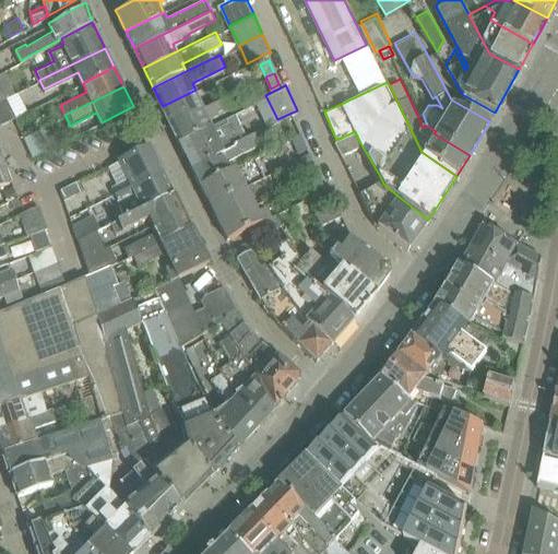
[(203,106),(196,90),(163,106),(170,122),(203,106)]
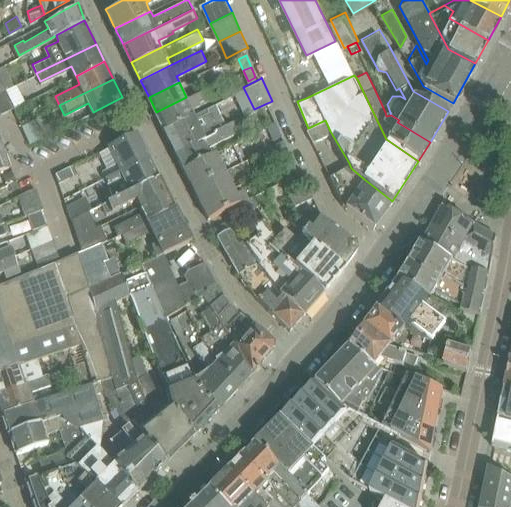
[(186,97),(156,112),(164,128),(194,112),(192,108),(222,93),(216,82),(186,97)]
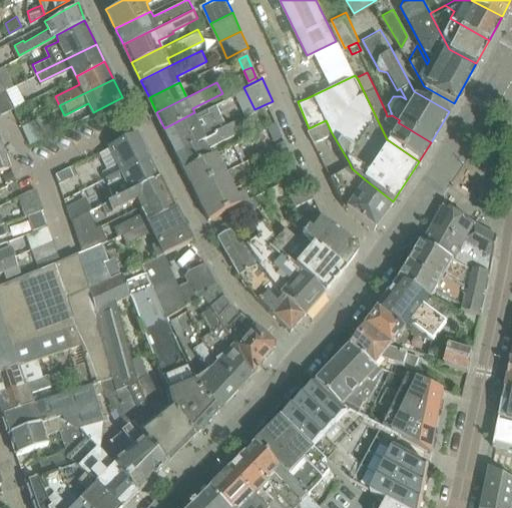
[(6,87),(0,89),(0,110),(1,112),(15,105),(14,104),(6,87)]
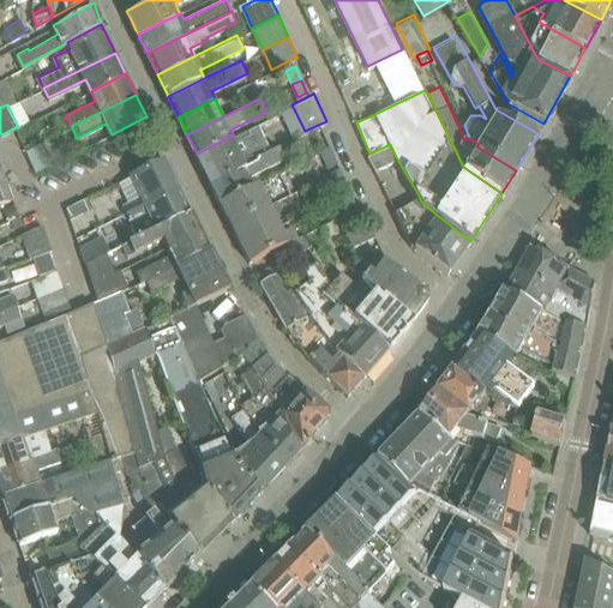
[(233,134),(197,154),(210,180),(258,156),(257,154),(271,148),(258,122),(233,134)]
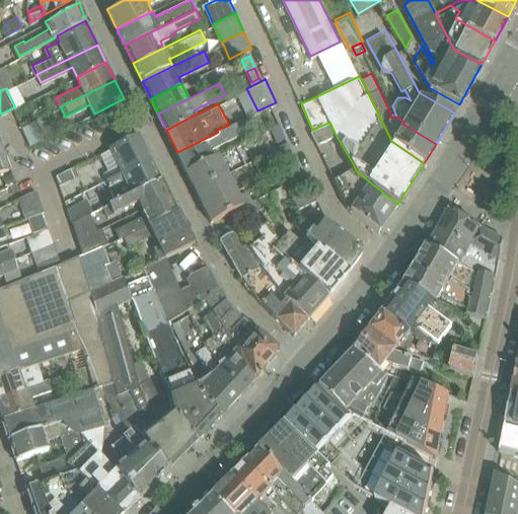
[(41,117),(22,125),(30,142),(49,134),(41,117)]
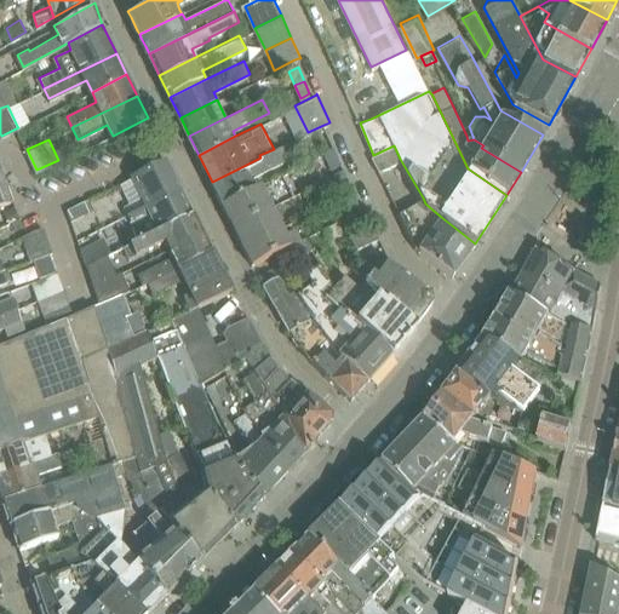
[(261,158),(212,182),(222,201),(256,183),(252,174),(293,154),(287,142),(274,149),(259,155),(261,158)]
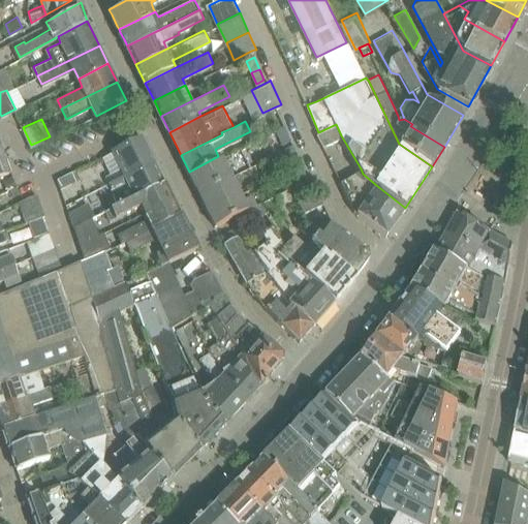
[(276,128),(282,142),(290,137),(284,124),(276,128)]
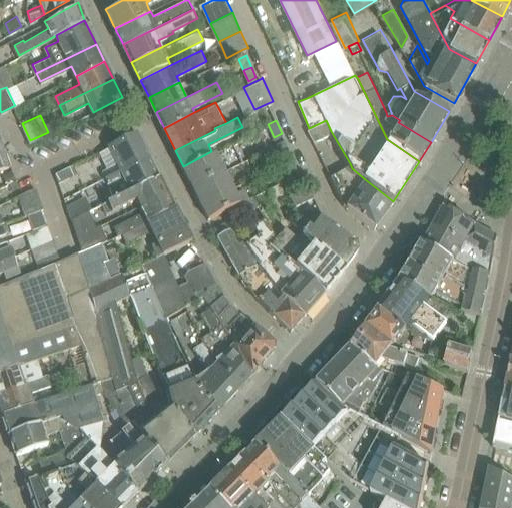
[(326,120),(309,128),(308,128),(314,140),(331,131),(326,120)]
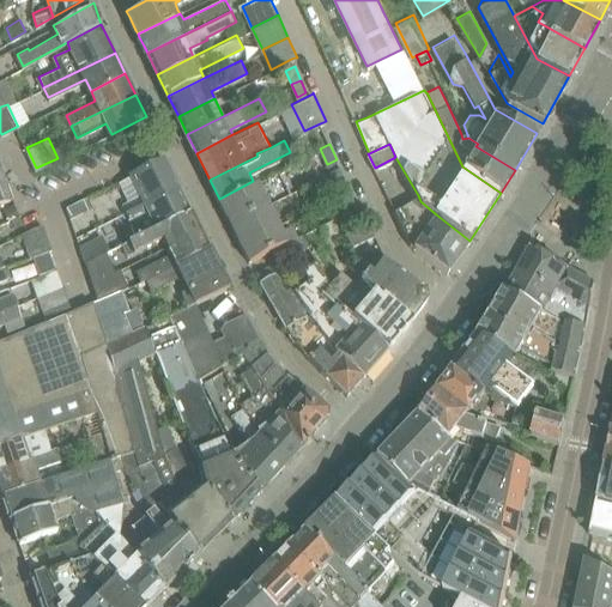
[(145,206),(181,188),(165,156),(129,173),(131,174),(120,180),(127,195),(132,198),(122,202),(128,216),(146,207),(145,206)]
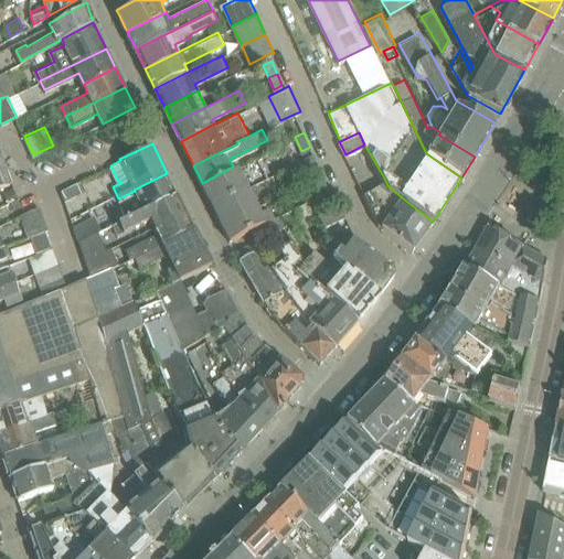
[(0,184),(11,181),(1,151),(0,151),(0,184)]
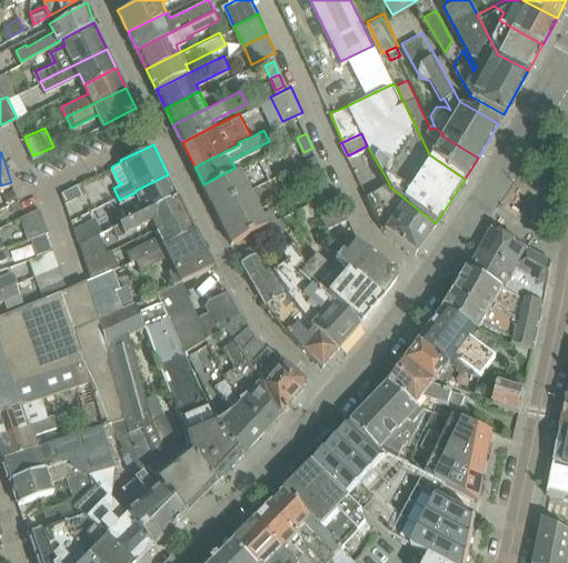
[(312,172),(321,169),(315,153),(306,158),(312,172)]
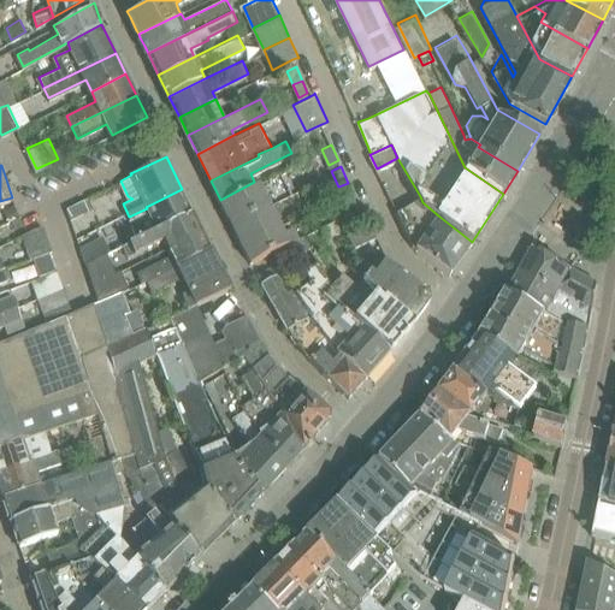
[(254,182),(220,200),(230,220),(270,201),(259,179),(254,182)]
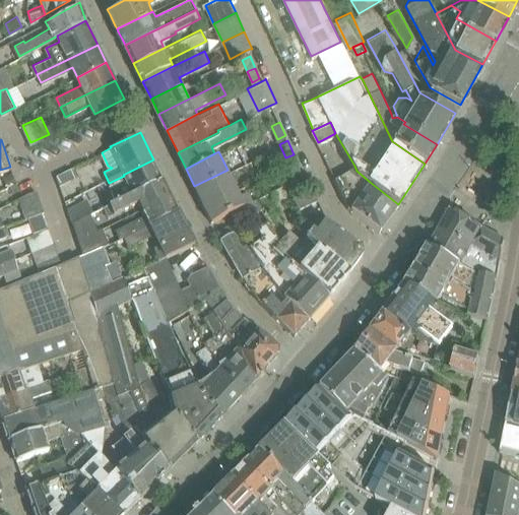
[(287,163),(293,174),(301,170),(296,158),(287,163)]
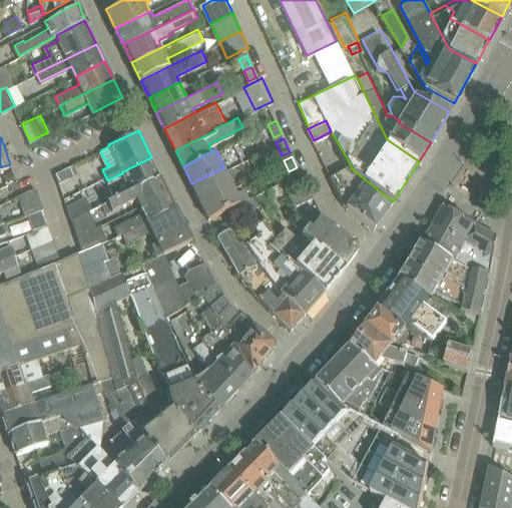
[(109,185),(114,196),(159,173),(151,157),(121,172),(122,173),(124,178),(109,185)]
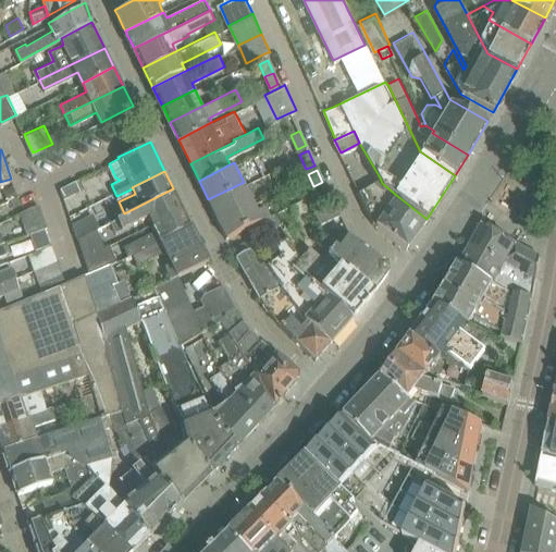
[(79,176),(60,186),(63,196),(85,185),(79,176)]
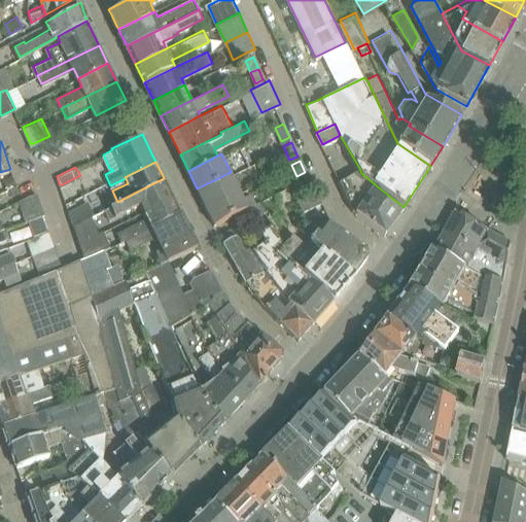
[(385,233),(404,207),(375,184),(361,173),(359,168),(344,176),(339,180),(353,209),(355,210),(355,211),(385,233)]
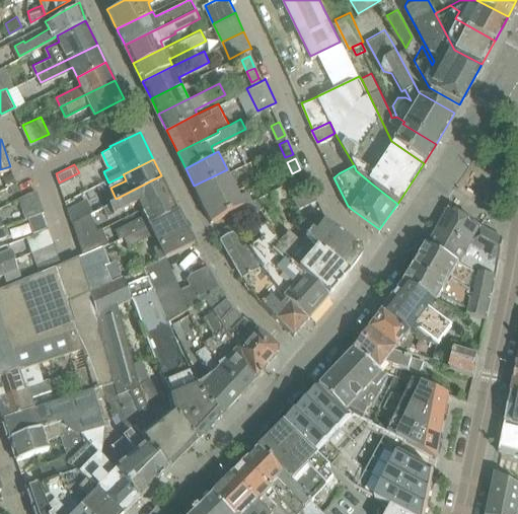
[(194,186),(203,203),(235,187),(227,169),(194,186)]
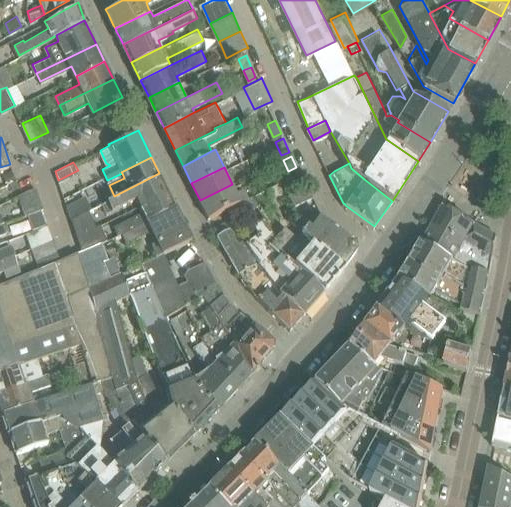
[(11,168),(3,172),(8,182),(9,181),(15,178),(11,168)]
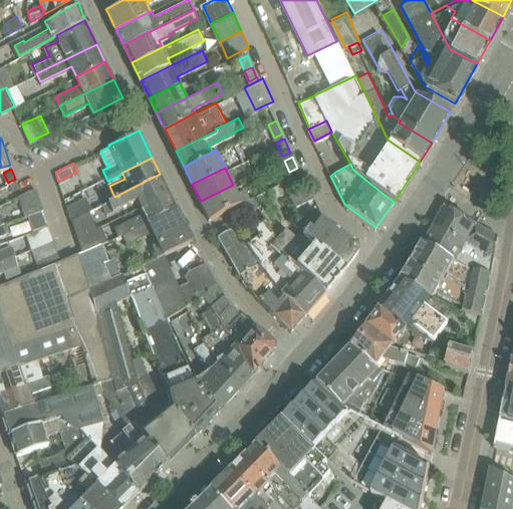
[(160,174),(114,197),(103,202),(108,211),(137,197),(142,206),(169,192),(160,174)]
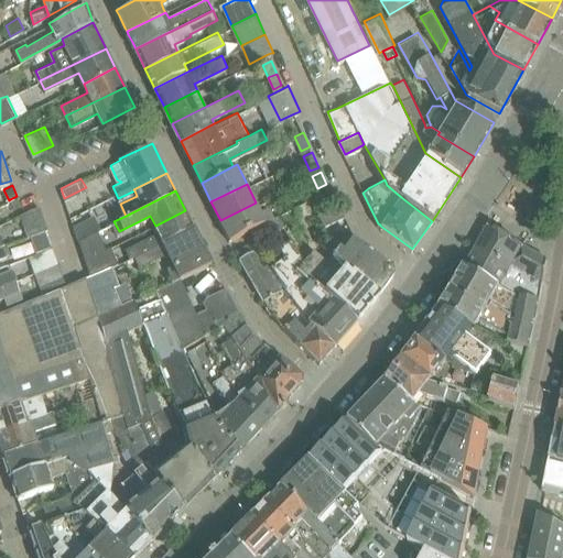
[(256,203),(220,220),(229,239),(274,217),(269,206),(260,210),(256,203)]
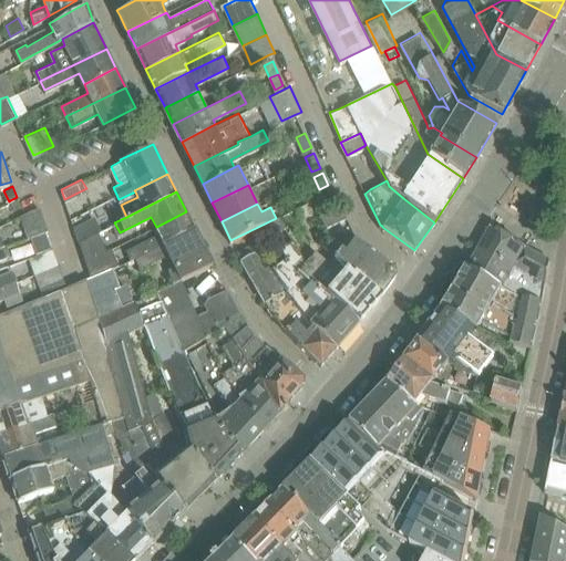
[(21,215),(29,236),(39,232),(48,229),(40,205),(31,208),(27,210),(20,214),(21,215)]
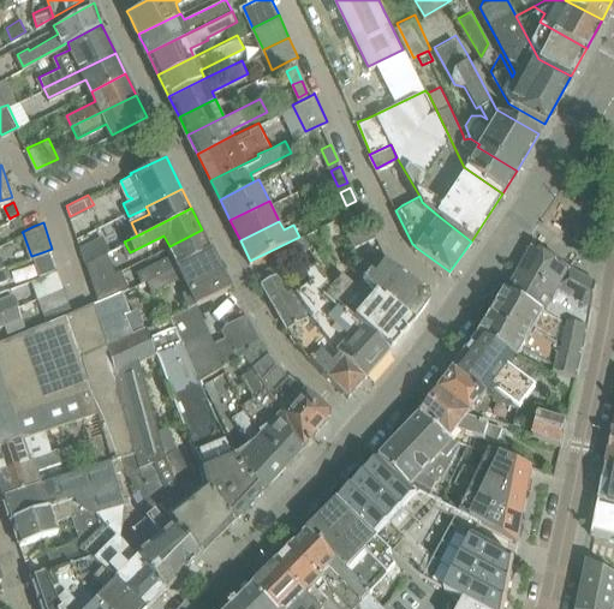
[(346,225),(355,244),(376,234),(374,230),(346,225)]
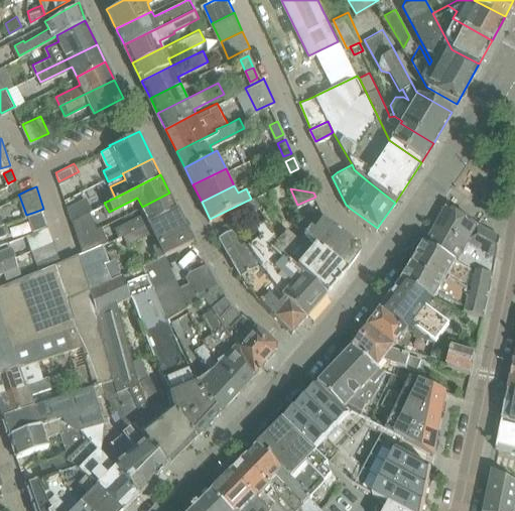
[(119,235),(123,233),(136,226),(148,221),(176,207),(169,193),(142,207),(144,212),(115,227),(119,235)]
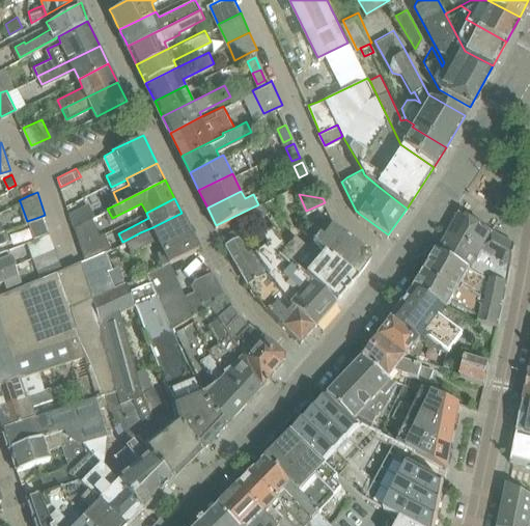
[(88,201),(70,212),(74,225),(93,216),(95,214),(88,201)]
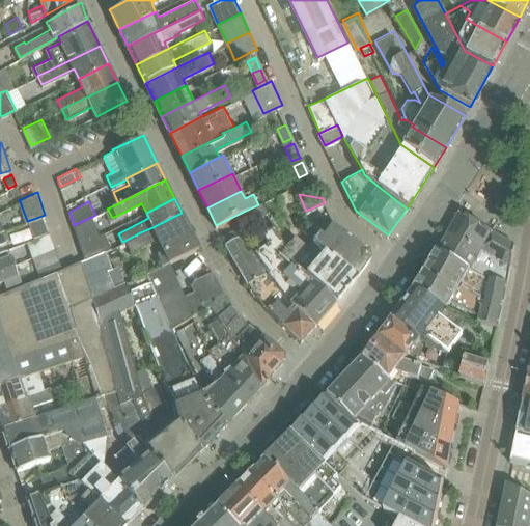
[(461,211),(439,249),(490,278),(490,276),(508,280),(511,264),(512,264),(517,242),(461,211)]
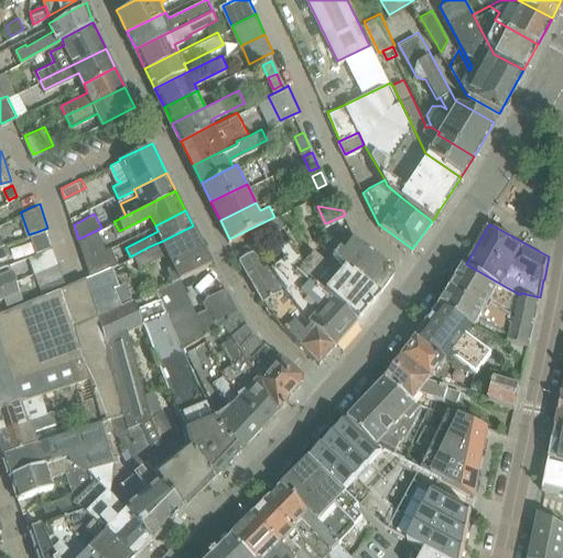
[(210,262),(193,226),(162,241),(174,263),(168,266),(172,280),(180,276),(181,276),(209,263),(210,262)]
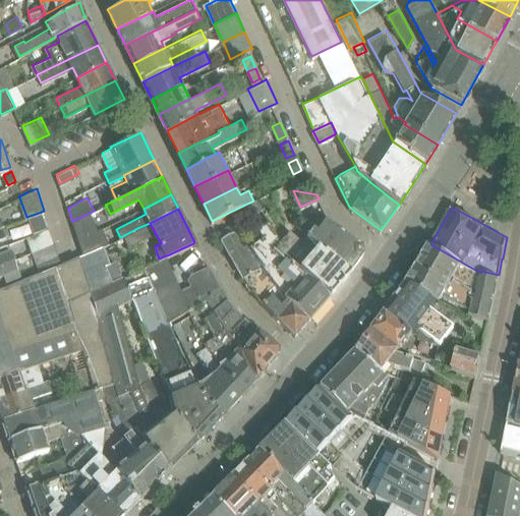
[(92,212),(72,221),(78,238),(100,228),(92,212)]
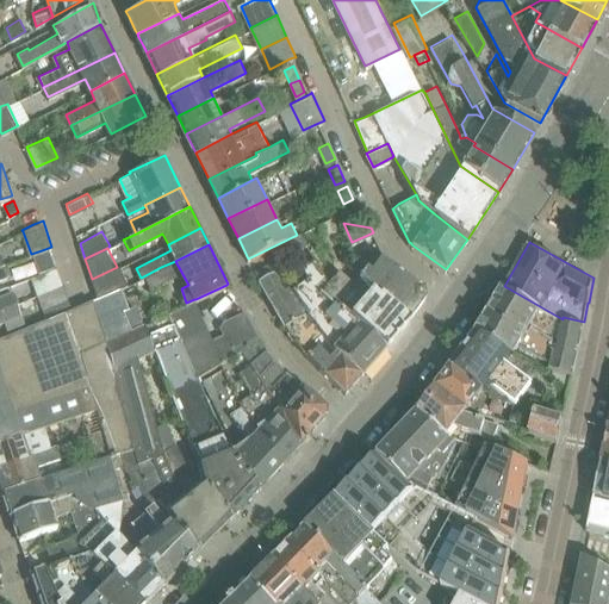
[(50,268),(42,250),(31,254),(38,273),(50,268)]
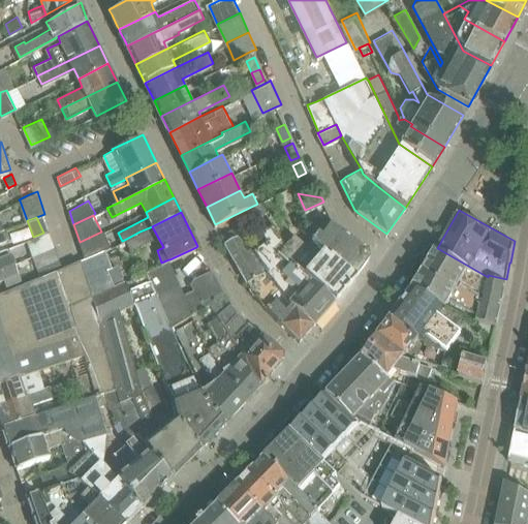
[(311,241),(318,246),(328,256),(331,254),(355,276),(368,258),(367,249),(329,221),(319,234),(317,232),(311,241)]
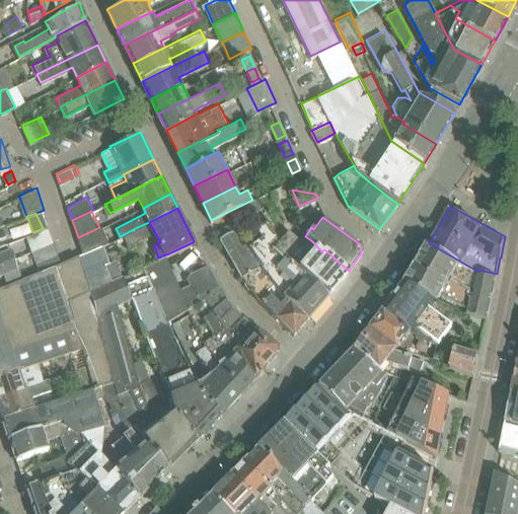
[(263,236),(248,245),(263,265),(275,282),(284,295),(308,316),(328,294),(290,260),(289,261),(274,247),(279,242),(275,238),(276,236),(267,220),(256,227),(263,236)]
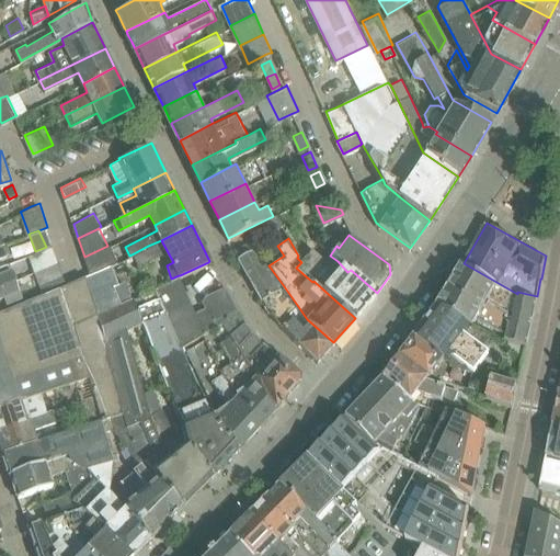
[(251,251),(246,240),(233,248),(262,298),(283,286),(269,265),(263,270),(252,250),(251,251)]
